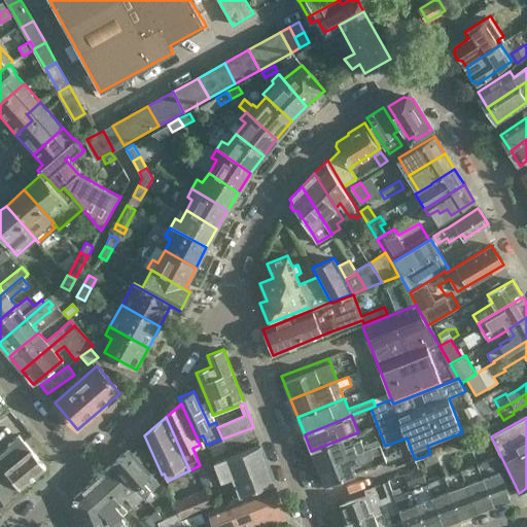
[(0,504),(13,494),(21,488),(45,467),(19,434),(7,444),(9,446),(0,454),(0,504)]
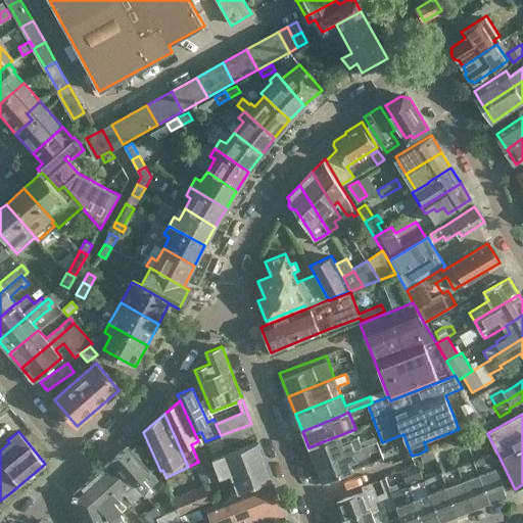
[(474,437),(478,447),(487,444),(483,434),(474,437)]
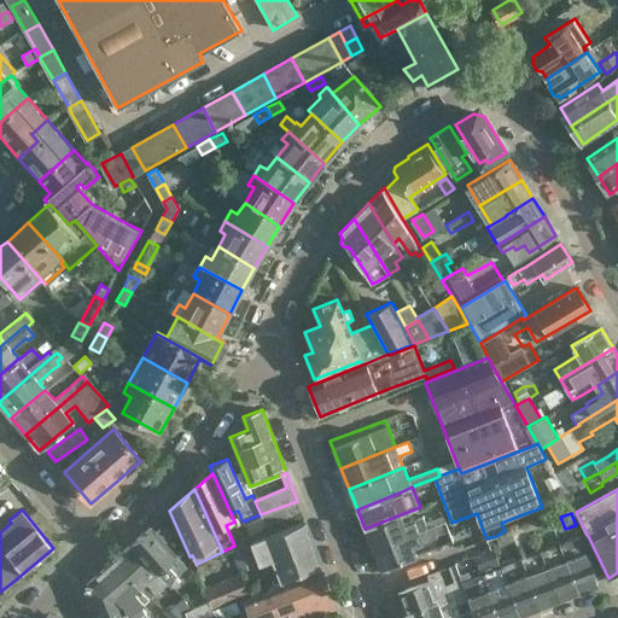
[(267,525),(262,514),(245,523),(251,535),(267,525)]
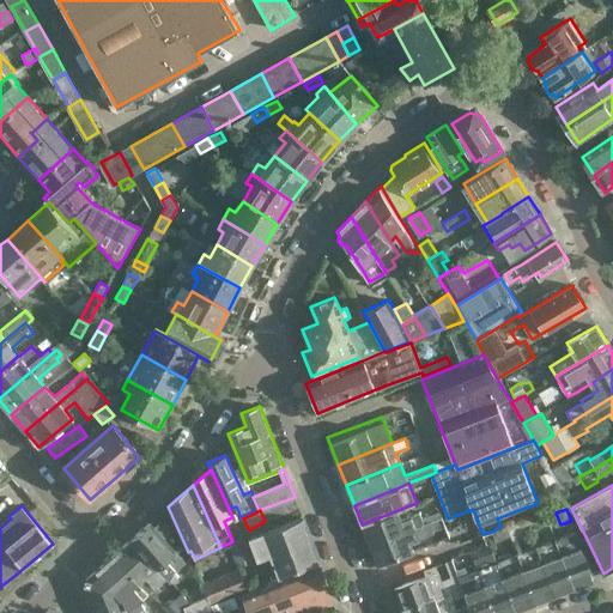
[(400,520),(398,510),(362,525),(370,545),(424,525),(425,523),(441,517),(438,511),(423,517),(419,511),(400,520)]
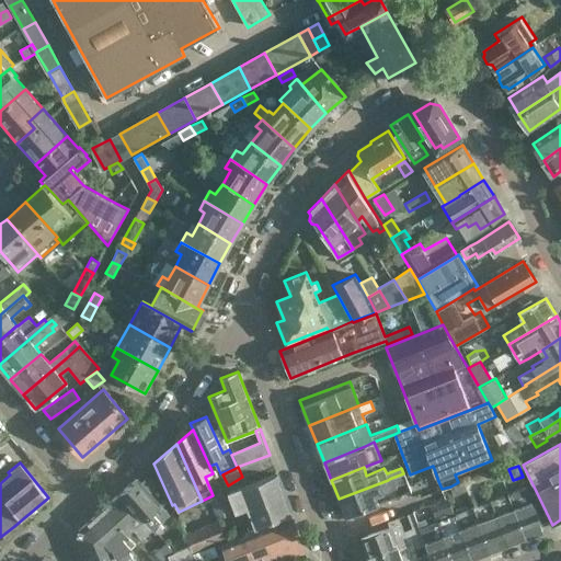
[(292,512),(276,473),(230,492),(237,511),(241,510),(249,529),(292,512)]
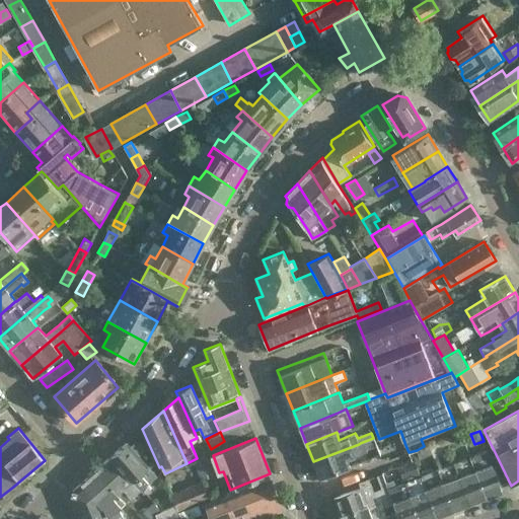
[(457,439),(447,442),(449,448),(459,444),(457,439)]
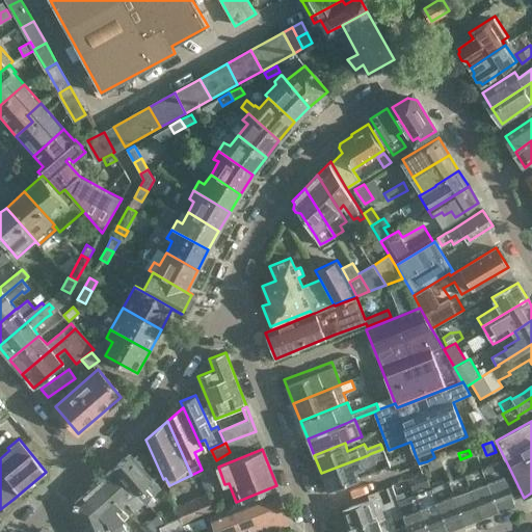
[(440,456),(443,464),(455,461),(451,452),(440,456)]
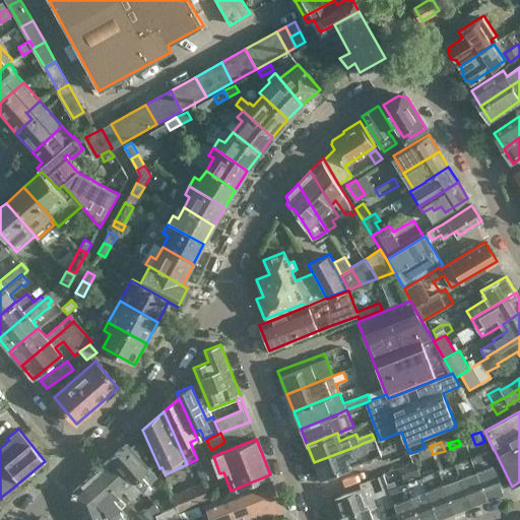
[(145,494),(151,489),(154,485),(147,477),(152,472),(127,443),(112,457),(140,490),(145,494)]
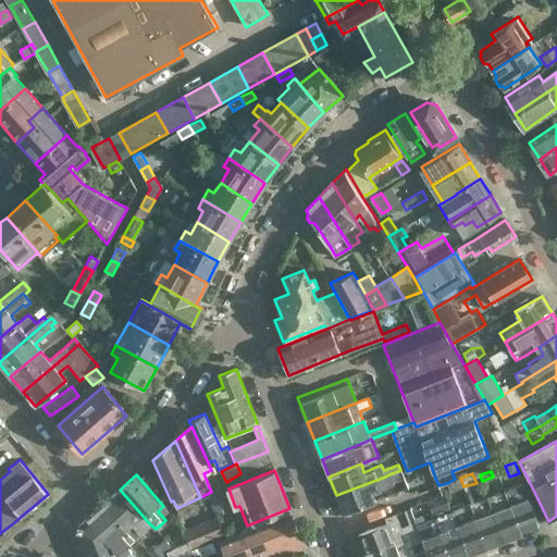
[(372,492),(388,485),(385,477),(336,495),(343,512),(374,499),(372,492)]
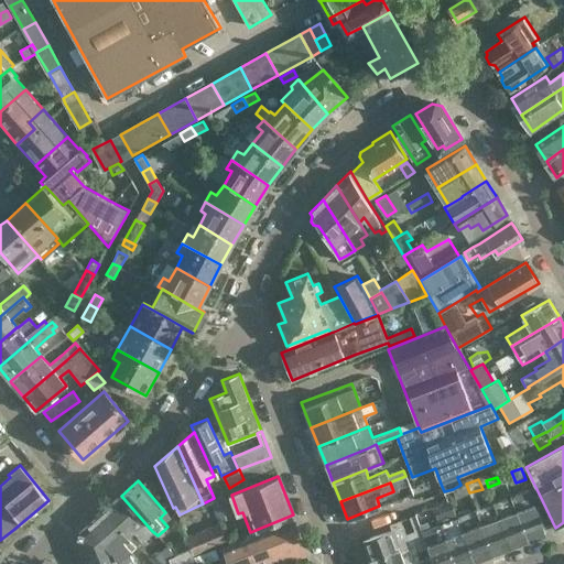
[(466,484),(461,485),(453,489),(456,498),(469,492),(466,484)]
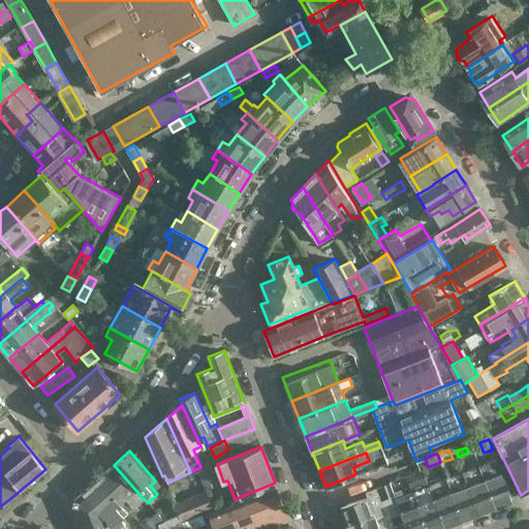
[(479,465),(495,506),(512,500),(497,459),(479,465)]
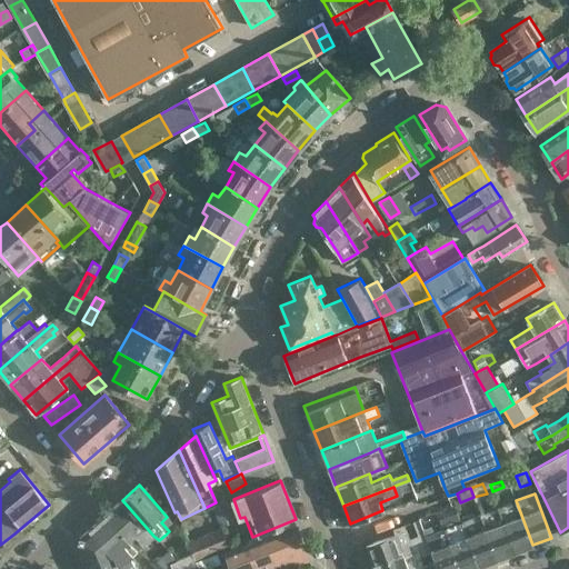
[(137,550),(145,545),(153,536),(122,500),(106,515),(129,540),(137,550)]
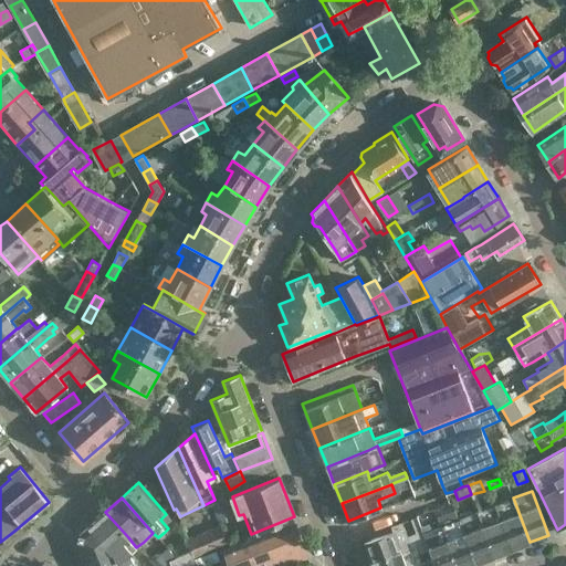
[(512,548),(530,542),(513,498),(495,504),(501,520),(512,548)]
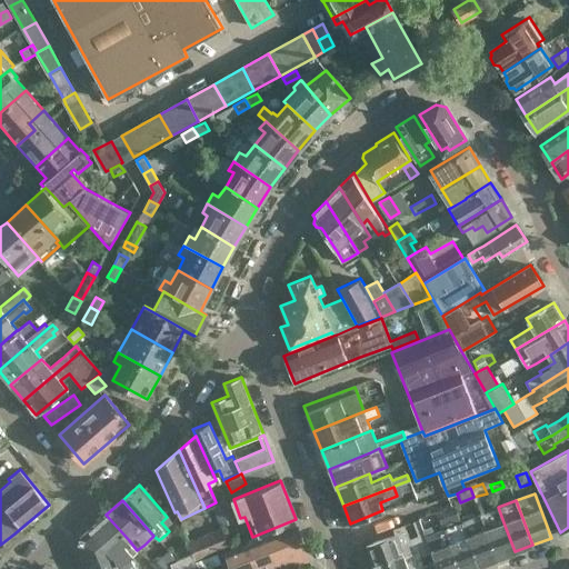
[(220,528),(236,521),(228,501),(212,507),(220,528)]
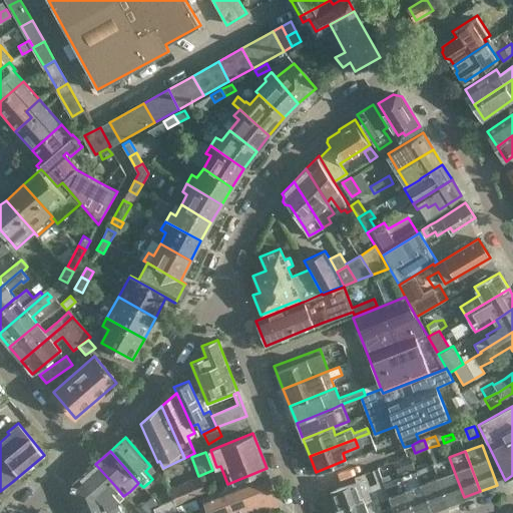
[(464,497),(454,471),(448,474),(444,464),(439,466),(438,464),(436,457),(432,459),(433,463),(449,503),(464,497)]
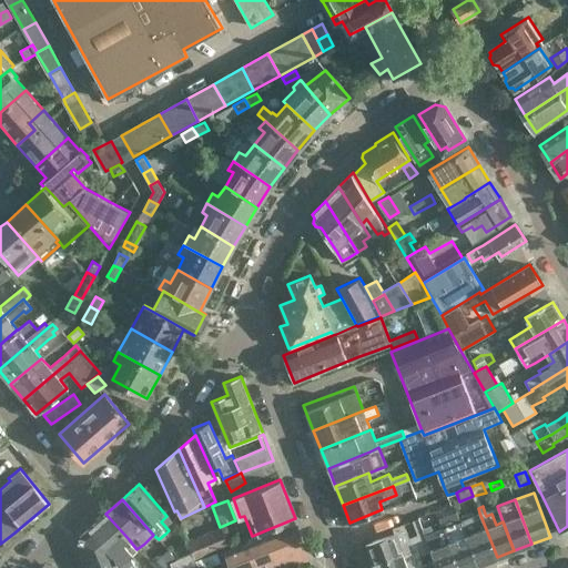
[(478,565),(497,557),(479,513),(460,520),(478,565)]
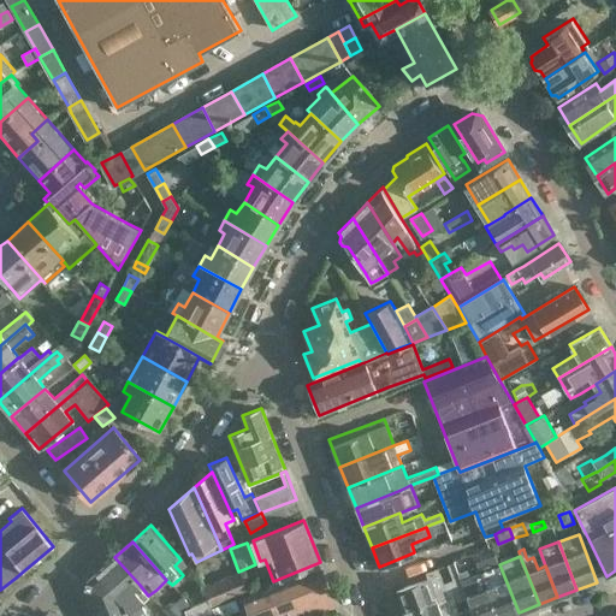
[(140,603),(148,596),(140,585),(114,557),(98,573),(122,599),(125,608),(128,614),(140,603)]
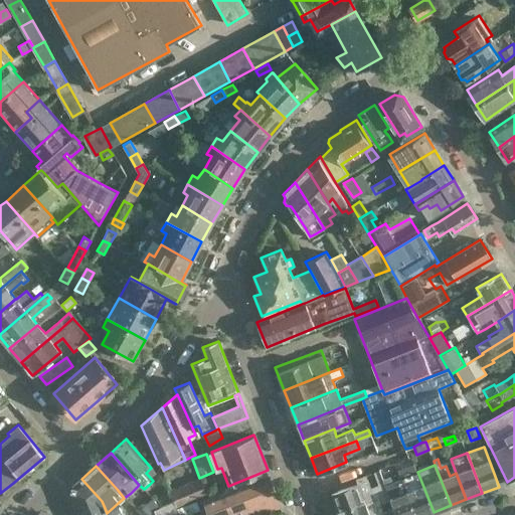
[(380,470),(389,492),(395,509),(397,514),(415,514),(401,478),(391,482),(386,467),(380,469),(380,470)]
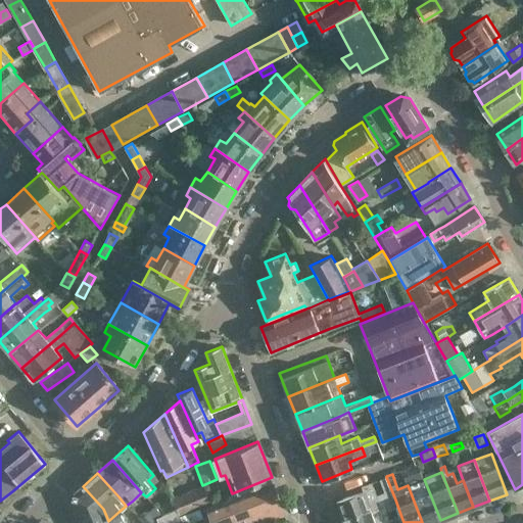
[(344,519),(395,500),(386,477),(379,479),(384,492),(377,494),(372,482),(361,486),(364,492),(337,503),(344,519)]
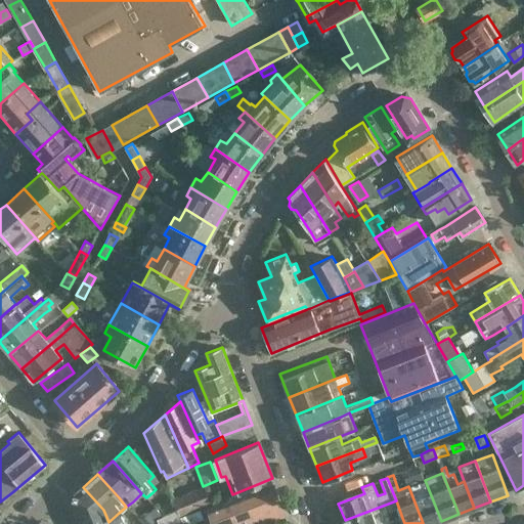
[(423,523),(432,523),(441,521),(425,480),(408,486),(423,523)]
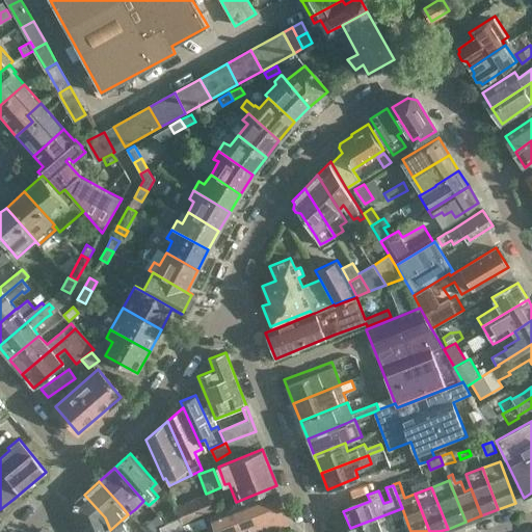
[(250,531),(264,531),(290,522),(278,490),(211,517),(216,531),(233,531),(248,526),(250,531)]
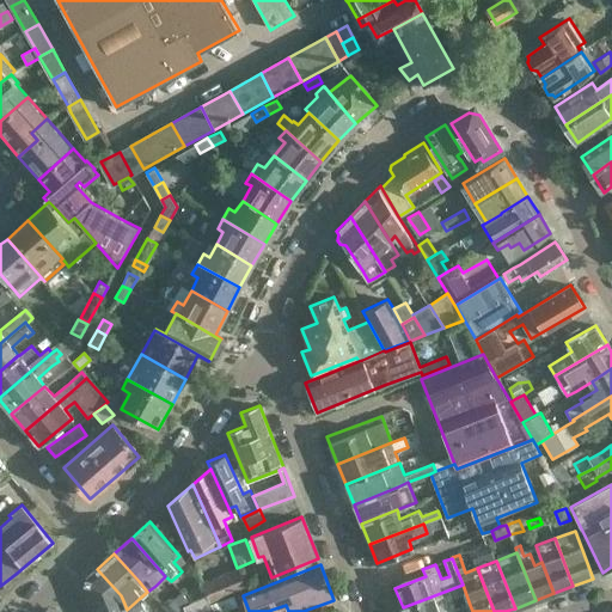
[(207,597),(210,603),(248,588),(239,568),(202,583),(207,597)]
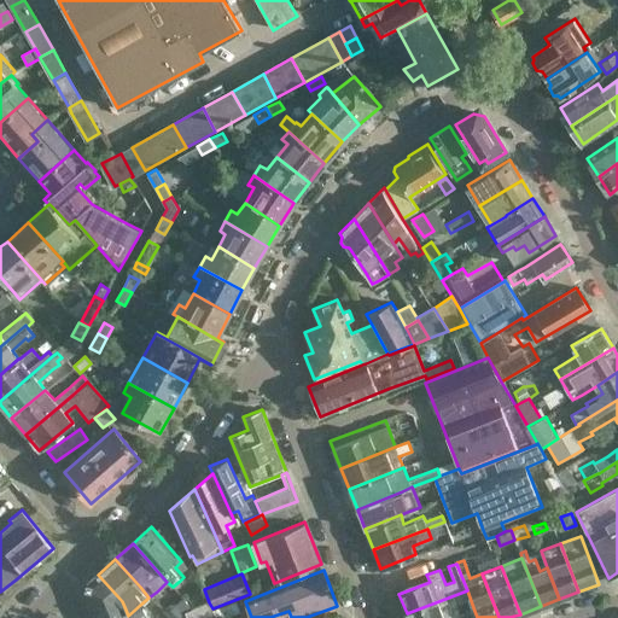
[(98,575),(88,583),(87,583),(85,590),(86,590),(97,617),(105,617),(126,610),(122,601),(98,575)]
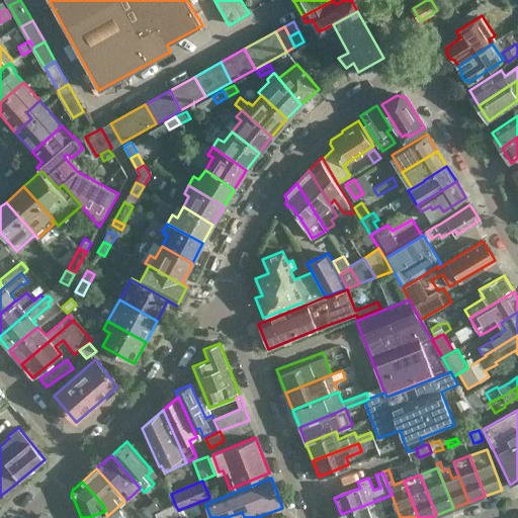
[(342,517),(380,517),(398,512),(392,495),(341,514),(342,517)]
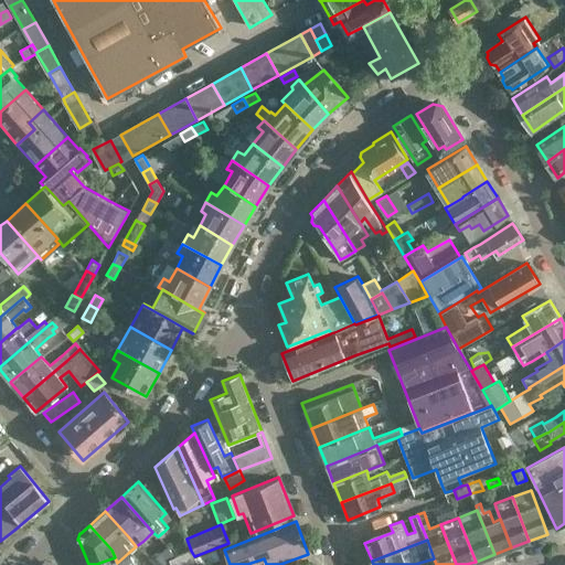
[(177,556),(172,551),(171,552),(168,547),(161,552),(155,553),(150,557),(156,564),(163,564),(169,560),(177,556)]
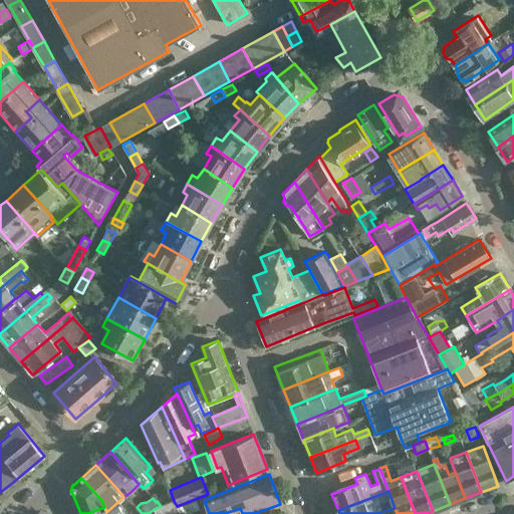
[(180,513),(177,506),(174,501),(161,506),(154,509),(156,513),(180,513)]
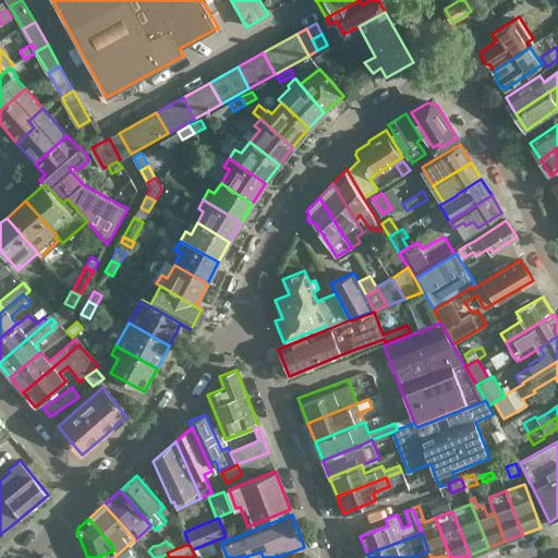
[(113,550),(95,557),(132,557),(126,546),(116,556),(113,550)]
